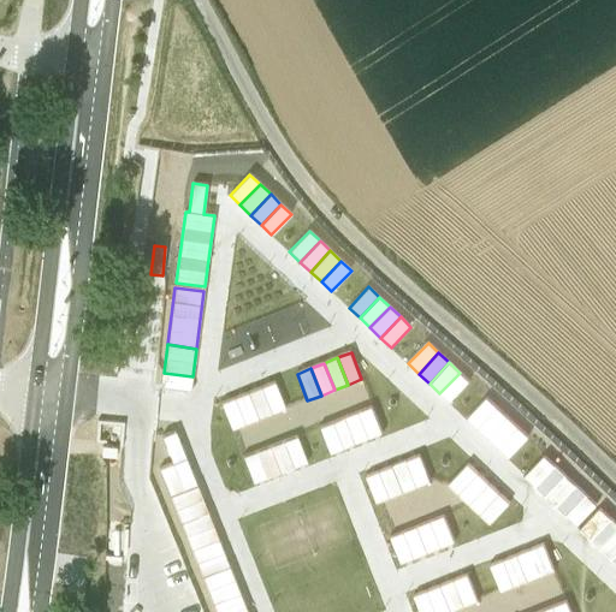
[(164,373),(161,387),(190,391),(193,376),(164,373)]
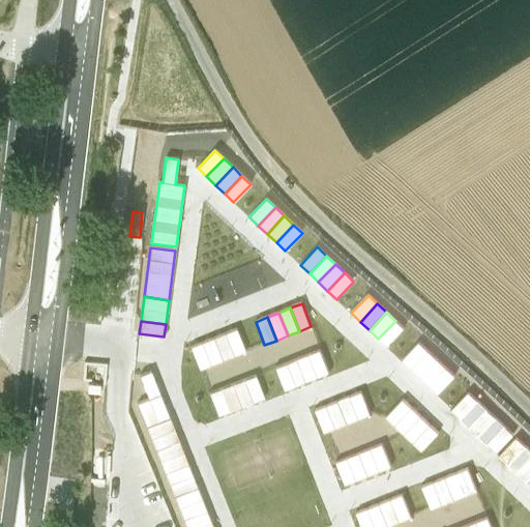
[(395,321),(378,339),(387,347),(405,329),(395,321)]
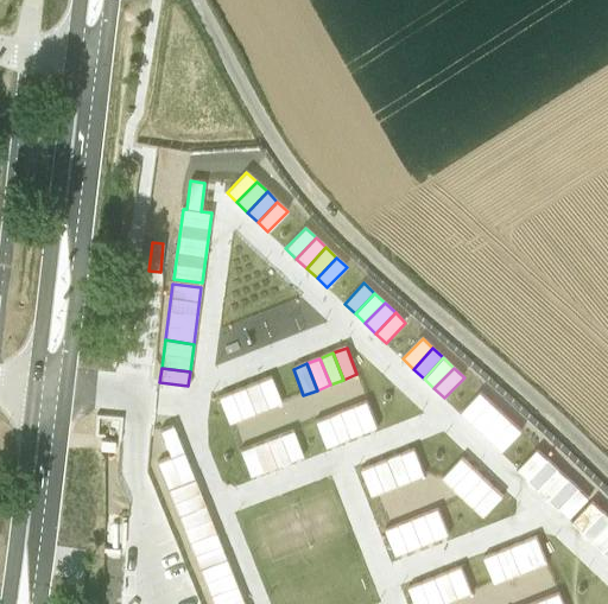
[(258,383),(268,409),(282,405),(271,377),(258,383)]
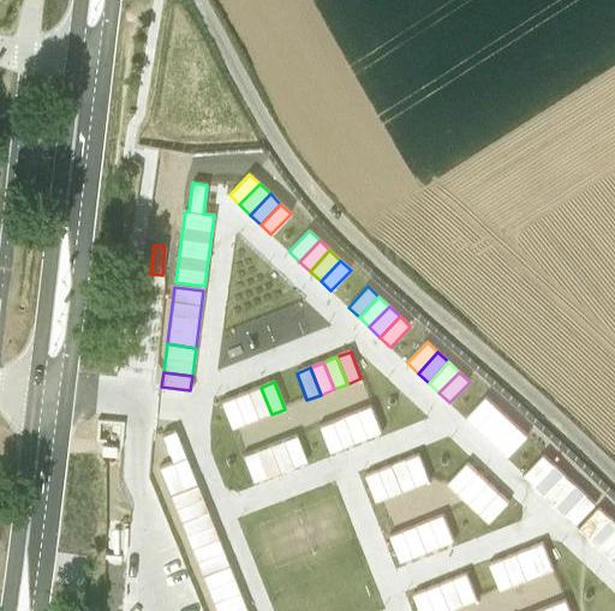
[(261,388),(248,393),(258,420),(272,414),(261,388)]
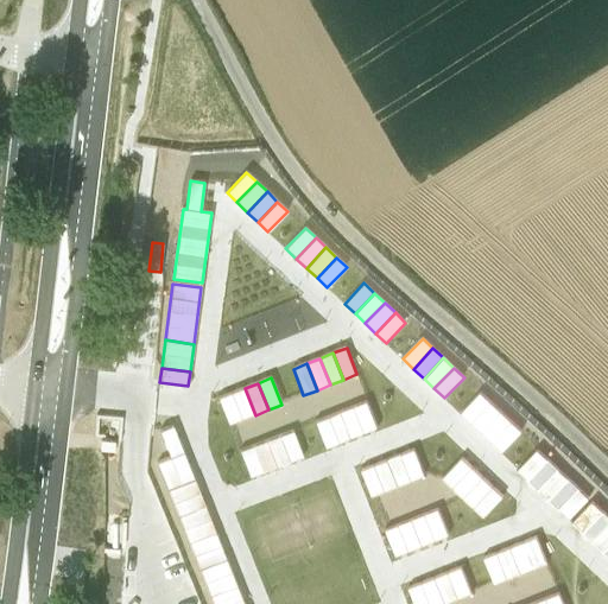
[(232,394),(242,420),(255,415),(245,388),(232,394)]
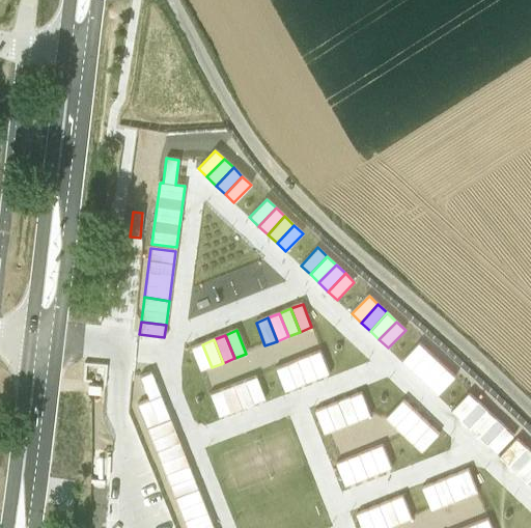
[(202,344),(190,349),(199,372),(212,367),(202,344)]
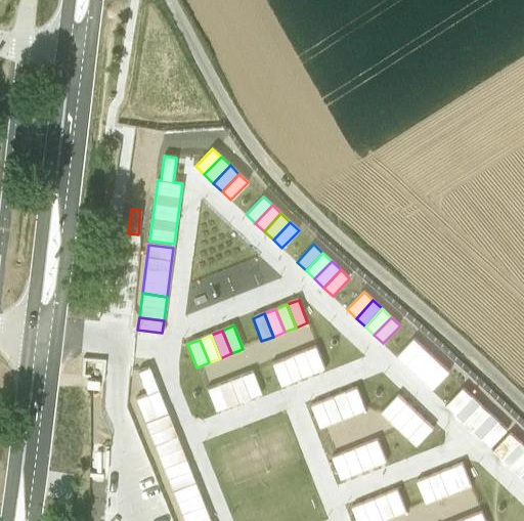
[(397,357),(406,365),(424,348),(415,340),(397,357)]
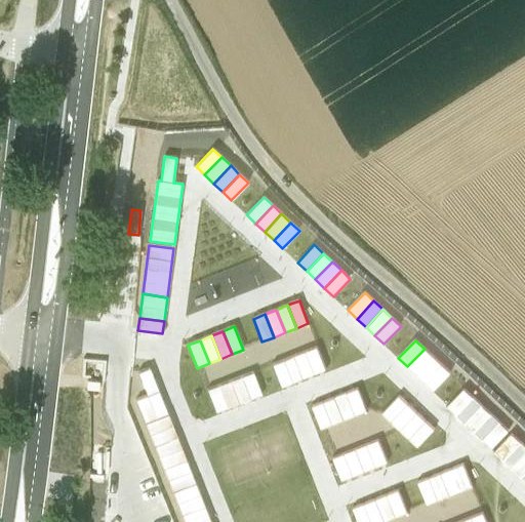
[(307,352),(315,375),(326,370),(318,348),(307,352)]
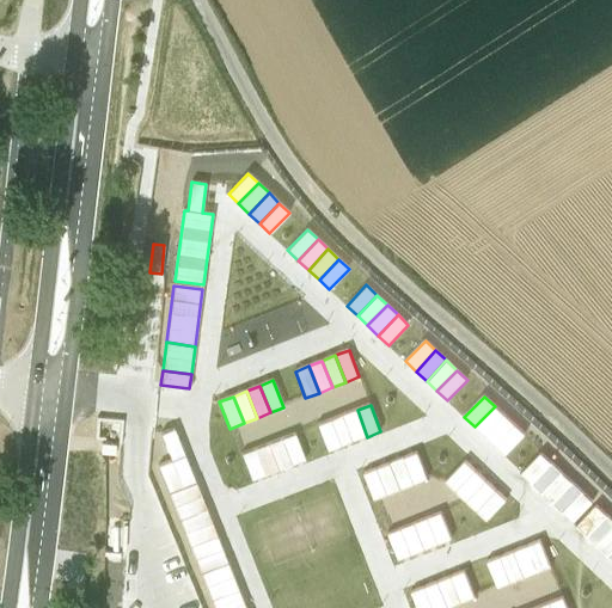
[(505,416),(495,406),(475,427),(485,437),(505,416)]
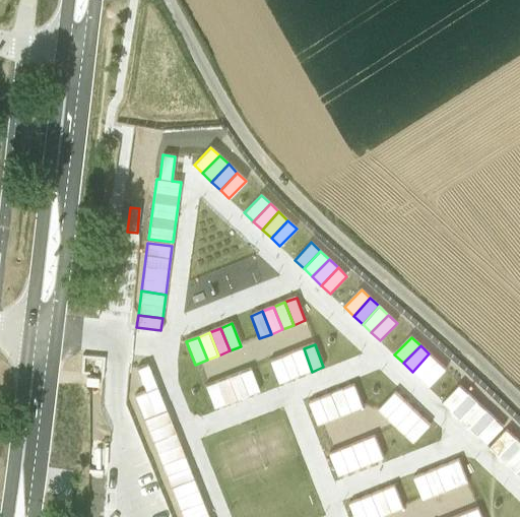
[(312,372),(304,348),(291,353),(301,376),(312,372)]
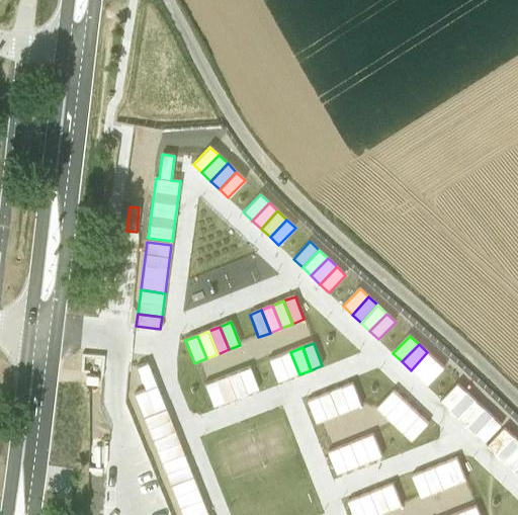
[(279,356),(288,378),(299,374),(290,352),(279,356)]
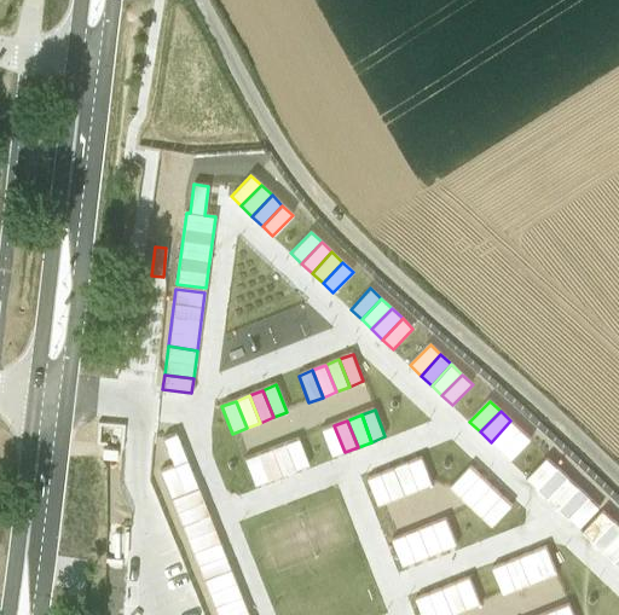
[(491,442),(502,452),(521,430),(510,421),(491,442)]
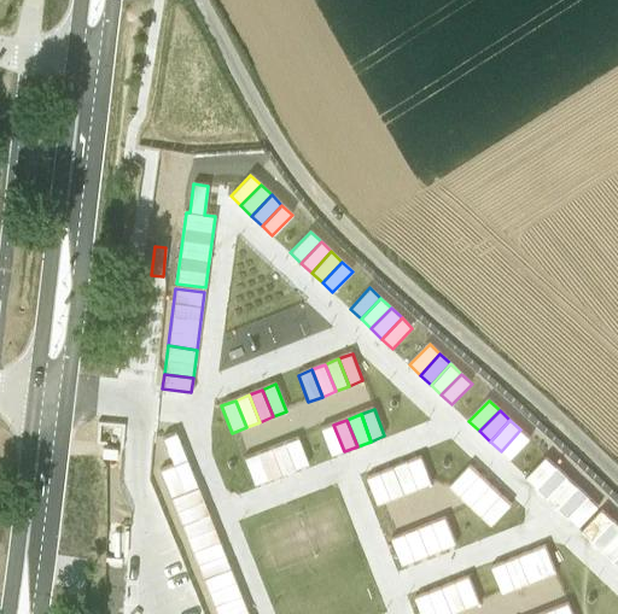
[(331,457),(344,451),(333,425),(320,430),(331,457)]
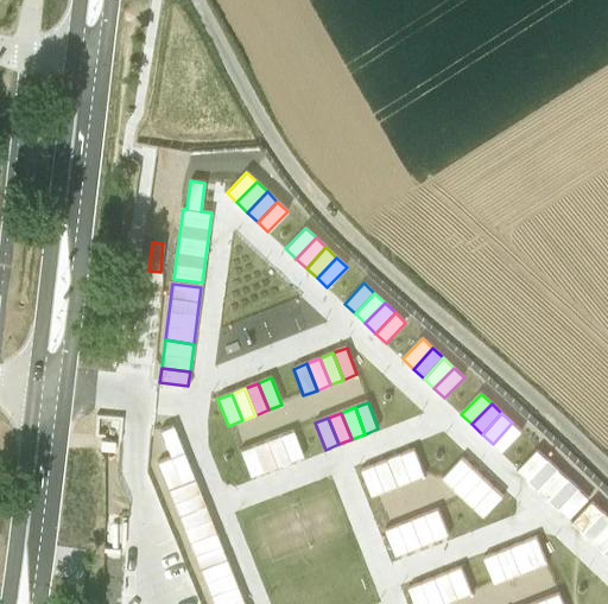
[(521,432),(512,423),(493,444),(502,453),(521,432)]
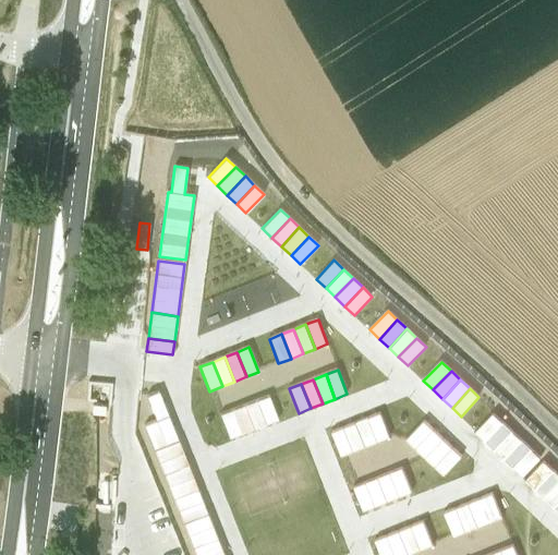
[(144,426),(154,451),(178,442),(168,417),(158,391),(146,397),(156,421),(144,426)]
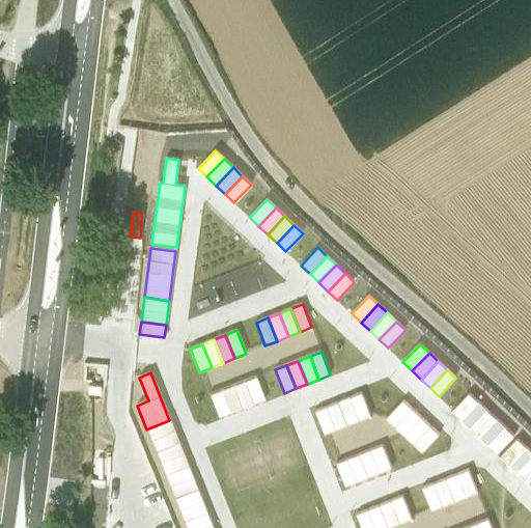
[(256,378),(245,382),(253,405),(264,400),(256,378)]
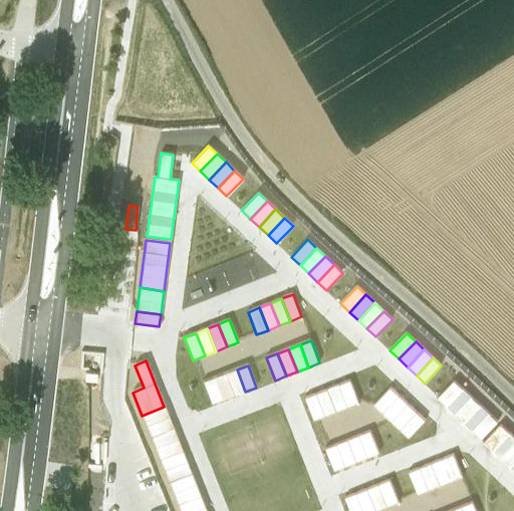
[(245,392),(237,369),(225,373),(234,397),(245,392)]
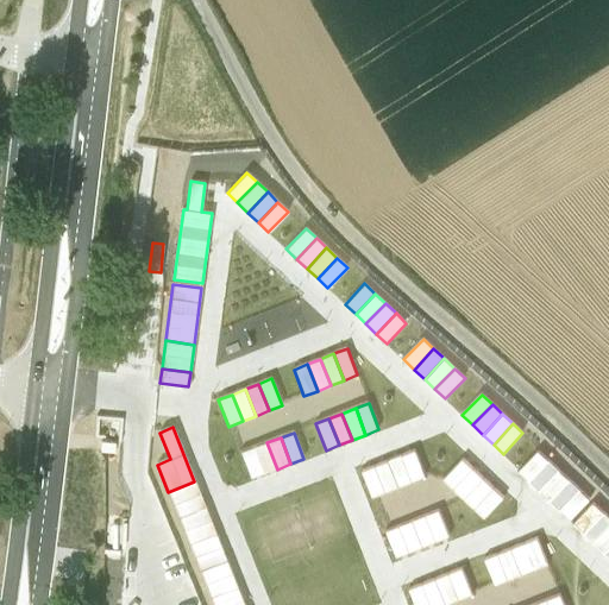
[(253,448),(264,474),(277,470),(267,442),(253,448)]
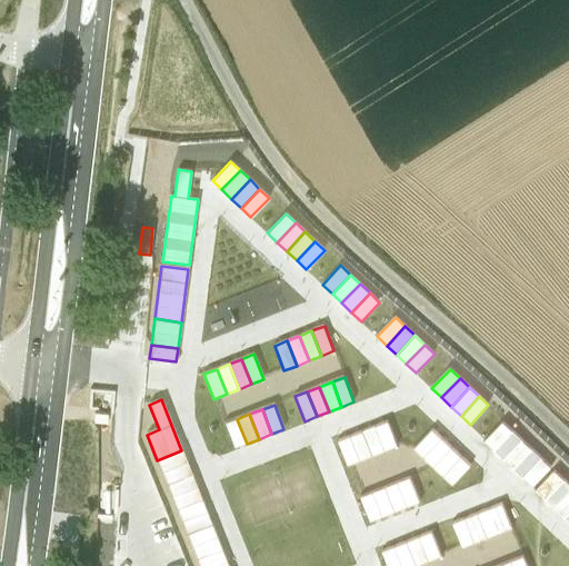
[(247,444),(237,419),(225,424),(235,448),(247,444)]
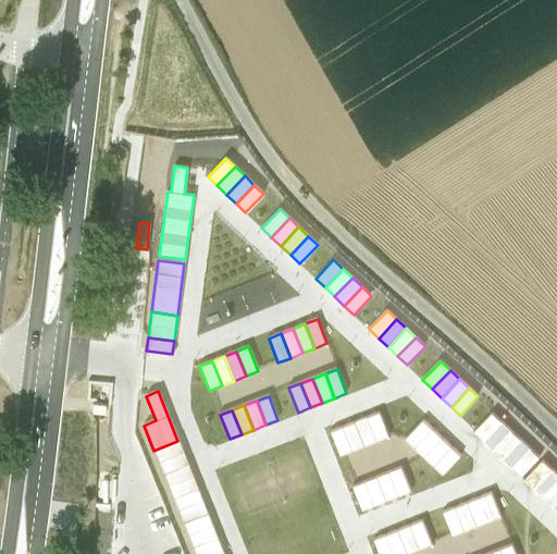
[(380,413),(368,418),(378,442),(390,438),(380,413)]
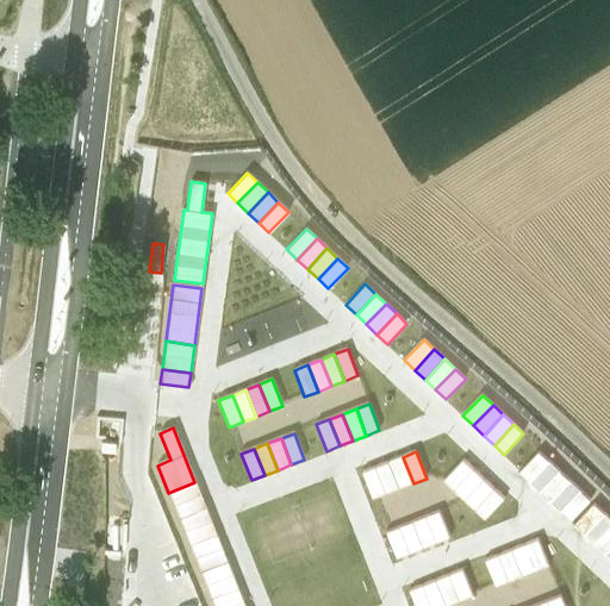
[(540,453),(520,473),(572,523),(591,501),(540,453)]
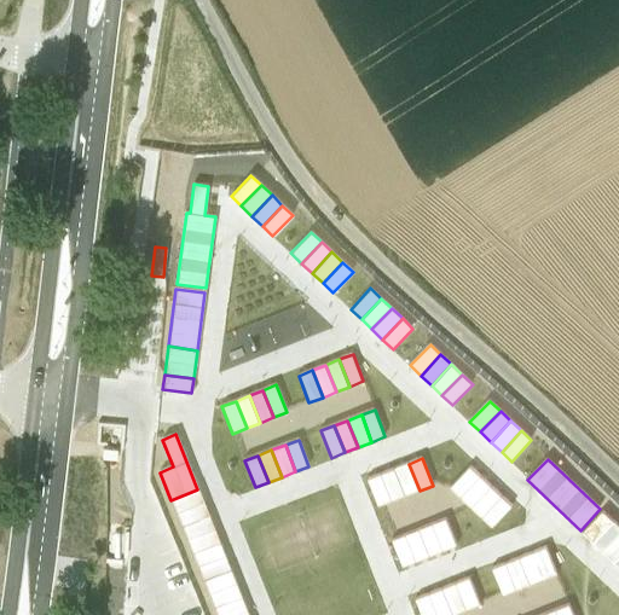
[(406,495),(420,491),(409,464),(395,469),(406,495)]
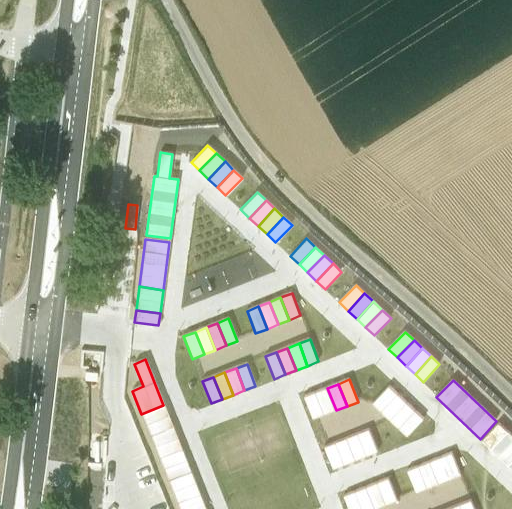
[(381,412),(398,395),(389,386),(373,404),(381,412)]
